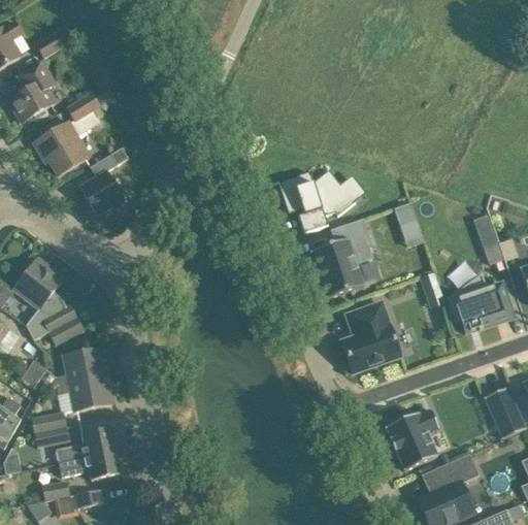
[(72,0),(77,9),(93,0),(72,0)]
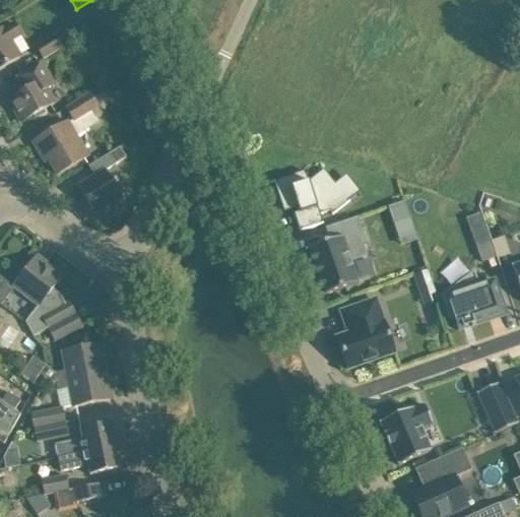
[(42,57),(90,28),(82,15),(35,44),(42,57)]
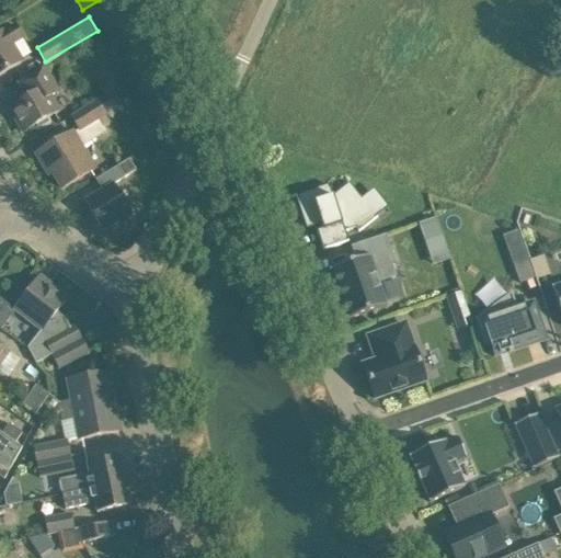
[(6,30),(3,27),(0,30),(0,70),(22,58),(11,41),(23,34),(16,23),(6,30)]
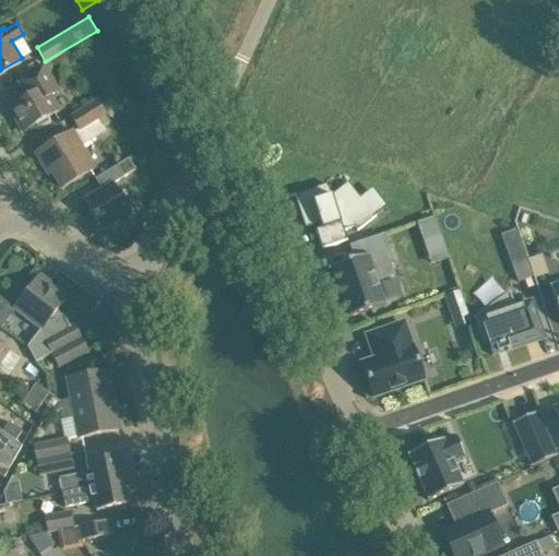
[(35,121),(36,123),(44,119),(43,117),(59,106),(50,93),(58,89),(43,63),(19,78),(27,94),(9,105),(23,129),(35,121)]
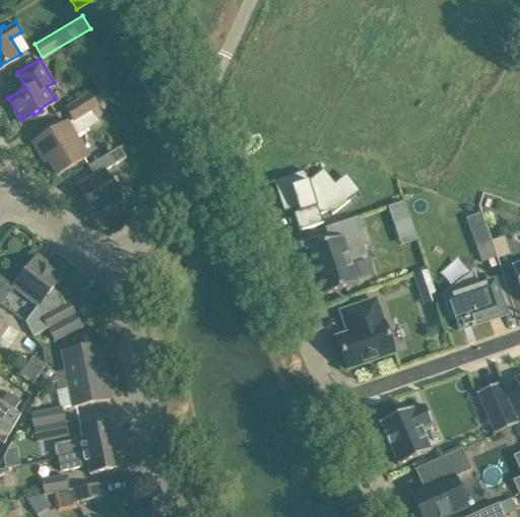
[(98,104),(90,108),(95,117),(103,112),(101,108),(107,104),(105,100),(107,98),(113,94),(108,85),(92,94),(98,104)]
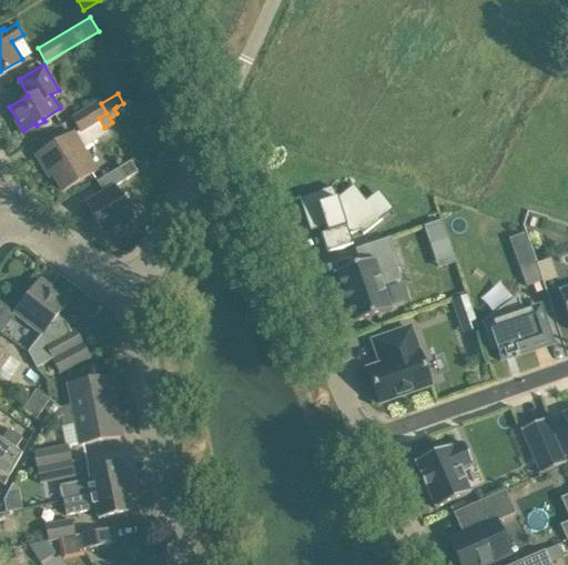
[(80,129),(99,118),(107,113),(101,103),(99,99),(72,114),(80,129)]
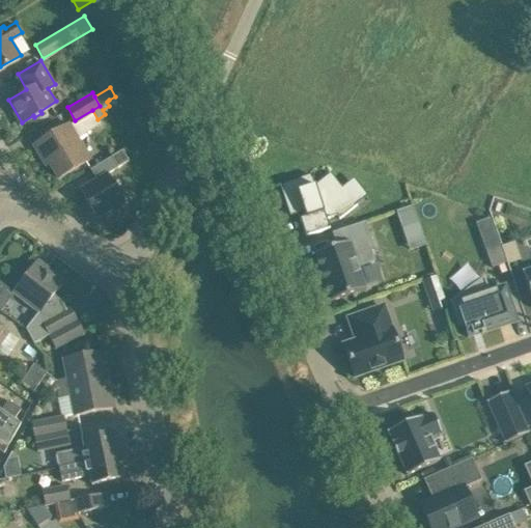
[(46,155),(59,175),(89,157),(77,136),(70,123),(68,121),(34,142),(43,157),(46,155)]
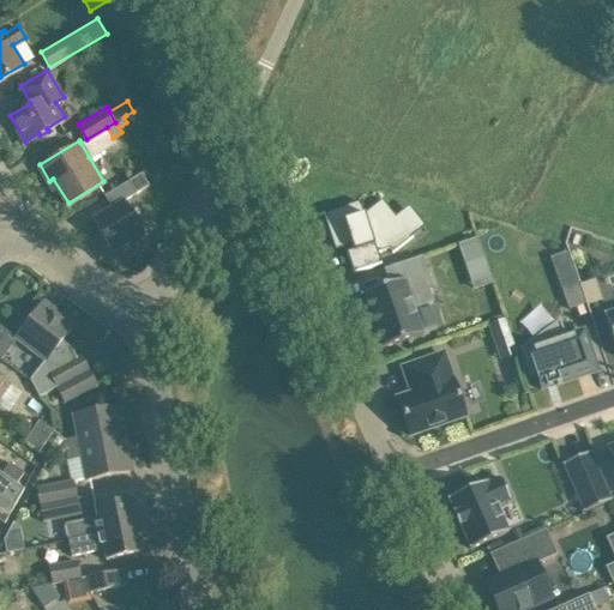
[(113,249),(122,242),(144,230),(125,198),(148,183),(140,171),(104,193),(112,205),(92,216),(97,224),(101,231),(102,231),(113,249)]
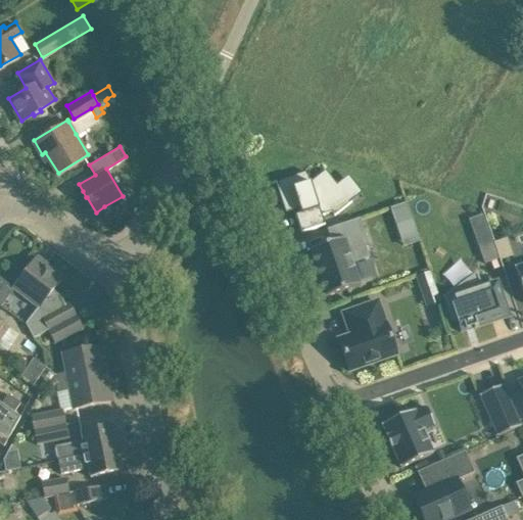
[(272,181),(272,183),(276,181),(286,210),(299,205),(301,210),(295,213),(301,230),(325,223),(322,213),(332,209),(335,213),(351,199),(350,198),(361,190),(348,174),(337,183),(325,168),(311,180),(308,175),(306,170),(289,176),(272,181)]
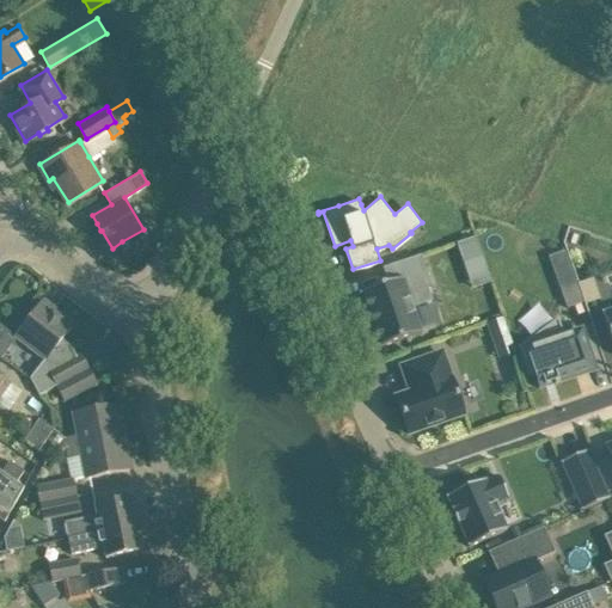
[(461,257),(482,250),(476,234),(456,241),(461,257)]
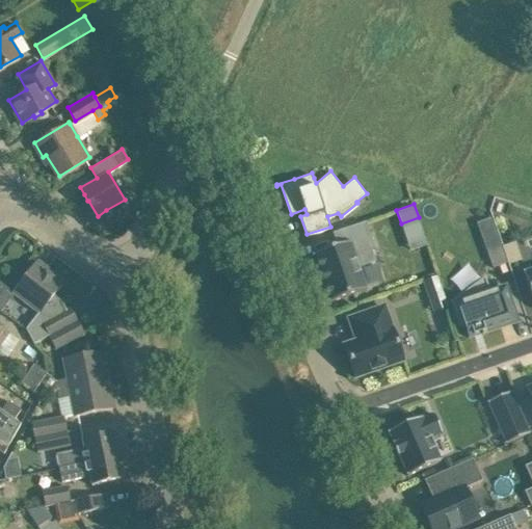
[(313,253),(329,300),(366,288),(357,264),(373,259),(368,243),(372,242),(365,220),(333,231),(338,244),(313,253)]
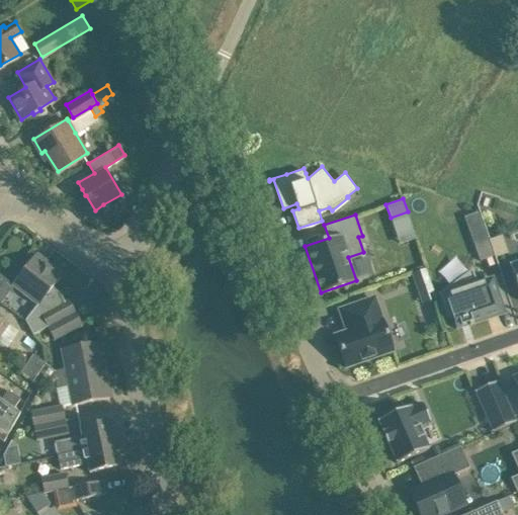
[(479,259),(494,254),(489,237),(485,226),(469,232),(479,259)]
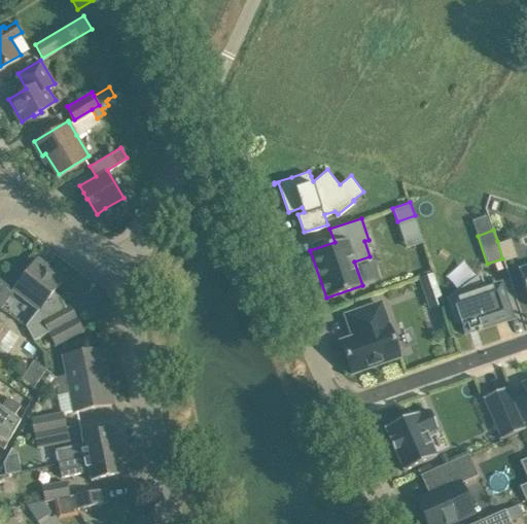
[(511,237),(497,241),(502,260),(517,256),(511,237)]
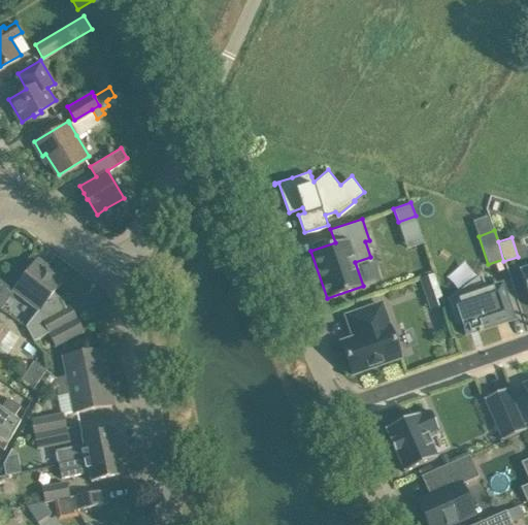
[(34,338),(50,330),(42,318),(66,305),(62,297),(53,291),(64,276),(46,263),(44,265),(36,258),(12,289),(38,308),(26,324),(34,338)]
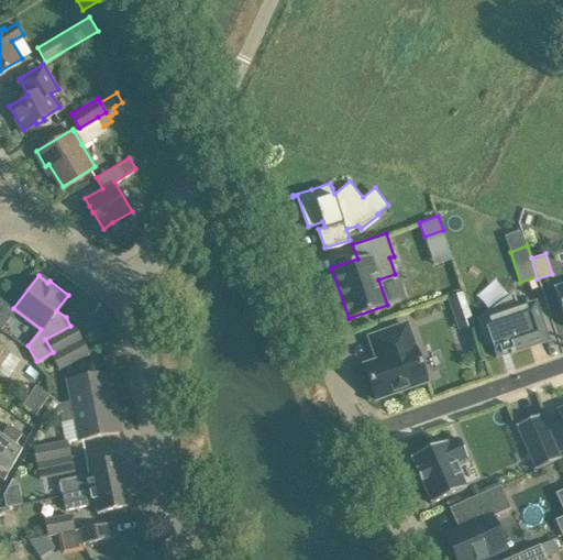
[(486,305),(507,293),(498,276),(476,287),(486,305)]
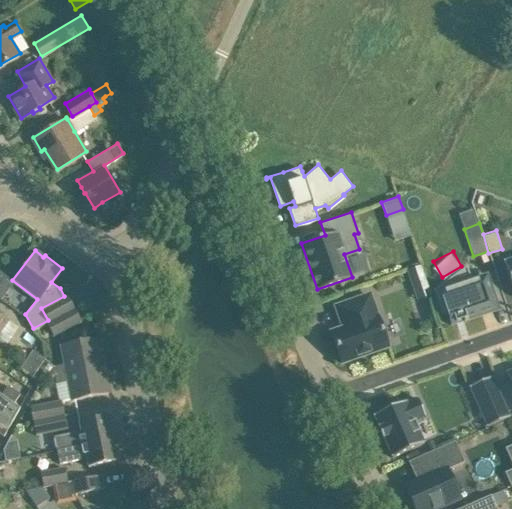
[(502,260),(511,289),(511,259),(504,262),(504,260),(502,260)]
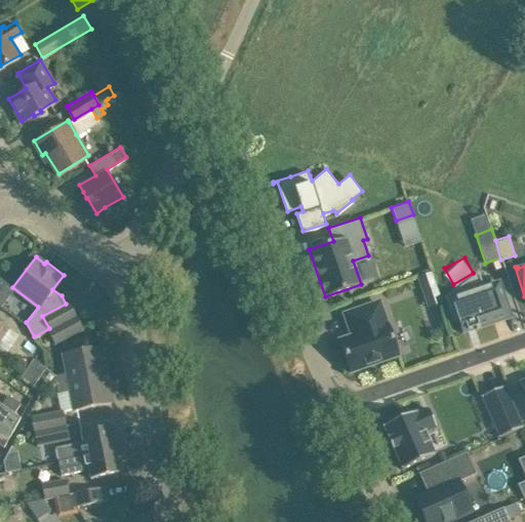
[(422,289),(437,285),(432,271),(417,275),(422,289)]
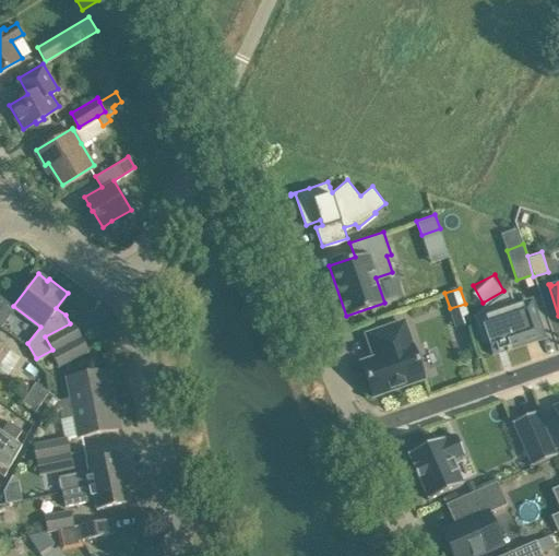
[(487,340),(491,353),(526,341),(524,336),(542,330),(531,299),(515,305),(510,288),(474,315),(483,341),(487,340)]
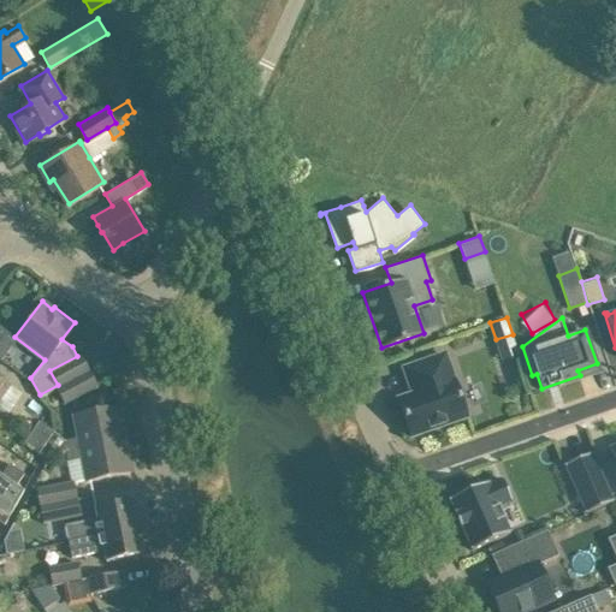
[(0,322),(0,349),(6,352),(17,331),(0,322)]
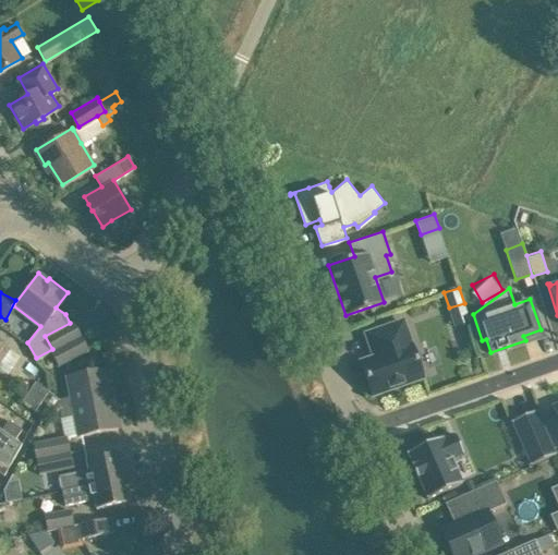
[(52,349),(81,335),(73,321),(70,323),(45,336),(52,349)]
